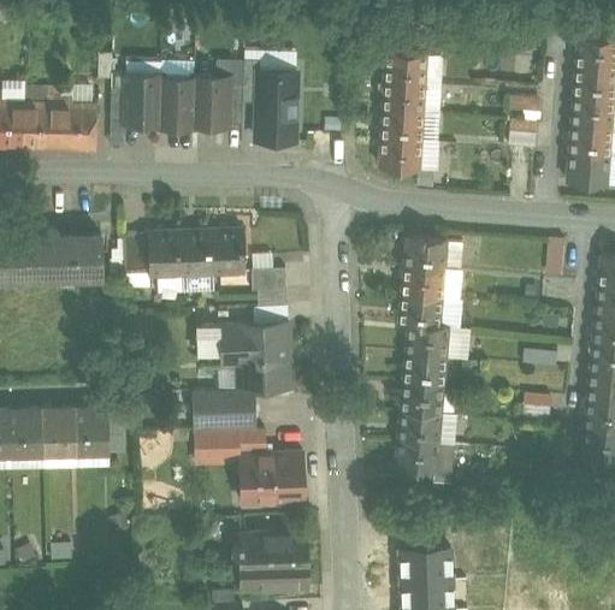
[(614,63),(614,41),(579,40),(577,69),(614,72),(614,63)]
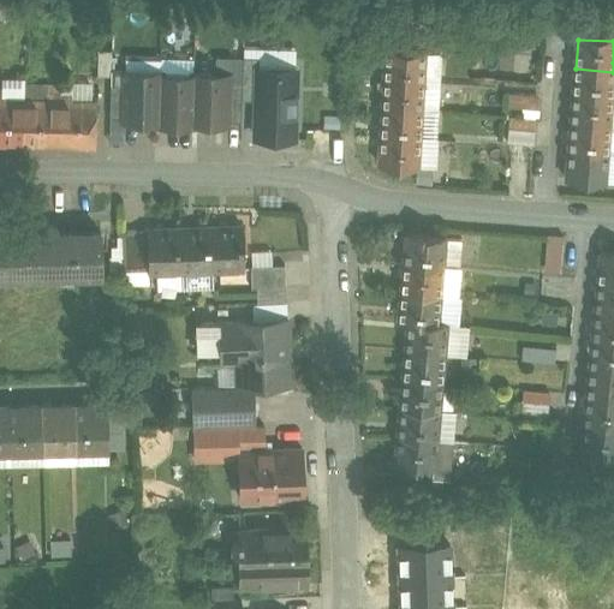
[(425,58),(387,54),(385,83),(423,87),(425,58)]
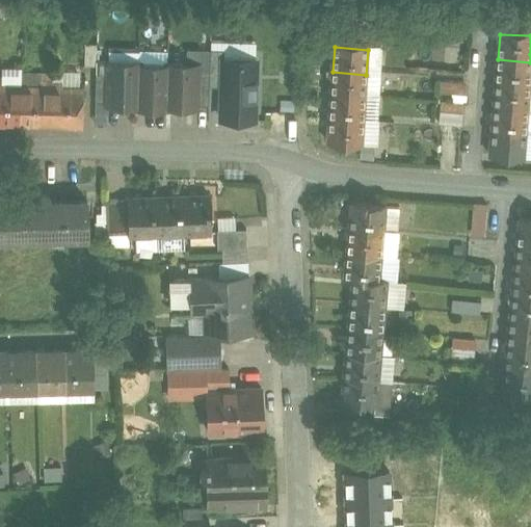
[(85,71),(97,71),(97,50),(86,49),(85,71)]
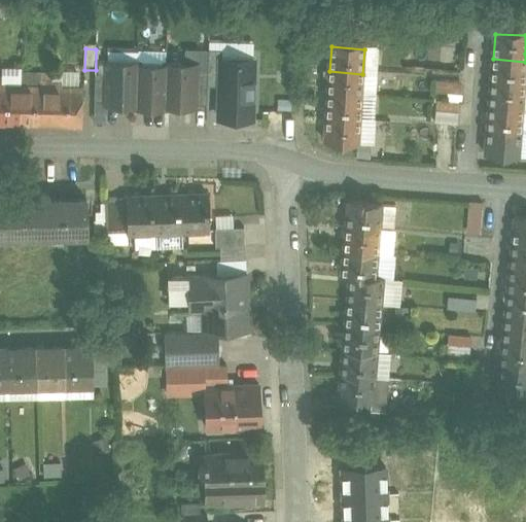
[(208,76),(208,89),(220,89),(221,63),(221,54),(208,54),(208,76)]
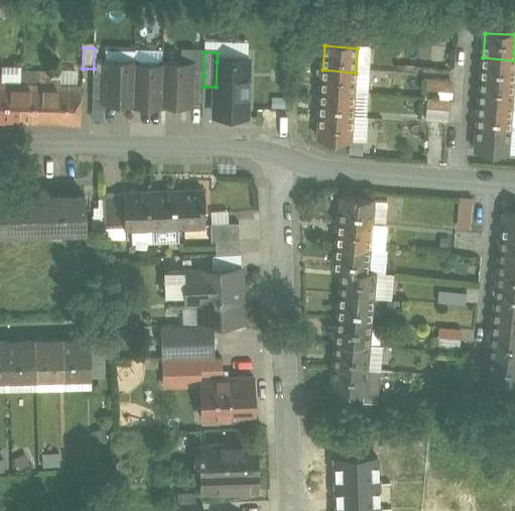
[(514,60),(483,57),(481,82),(513,85),(514,60)]
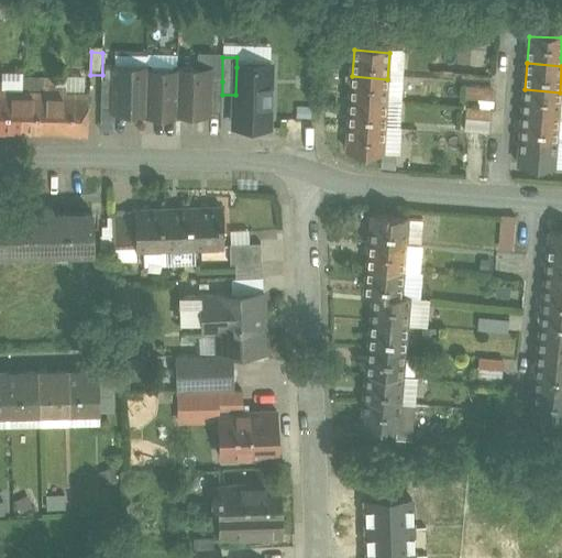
[(271,67),(237,67),(235,95),(235,129),(270,129),(271,67)]
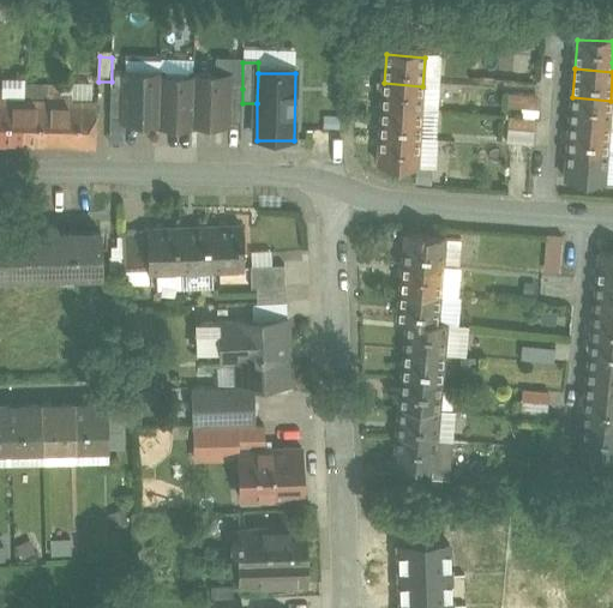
[(161,77),(126,76),(126,91),(125,125),(125,126),(160,127),(161,79),(161,77)]
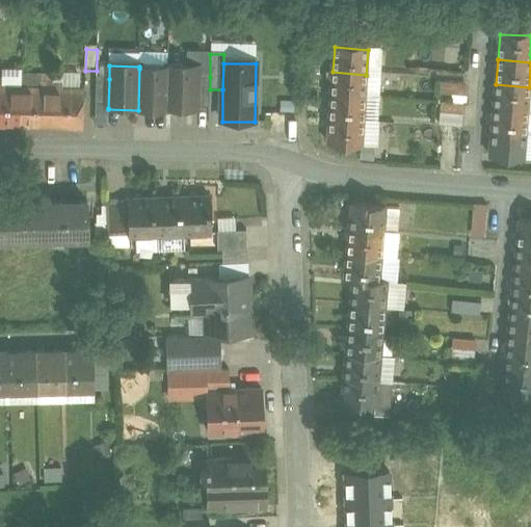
[(198,69),(168,68),(168,70),(167,111),(196,112),(196,110),(197,77),(198,69)]
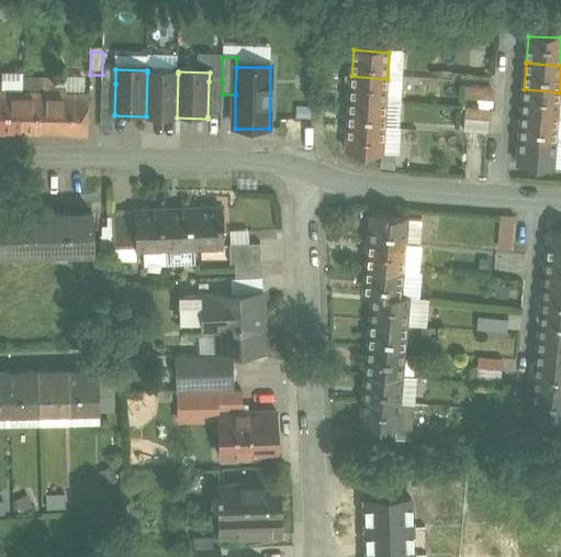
[(178,74),(147,73),(146,117),(146,119),(176,120),(177,118),(178,74)]
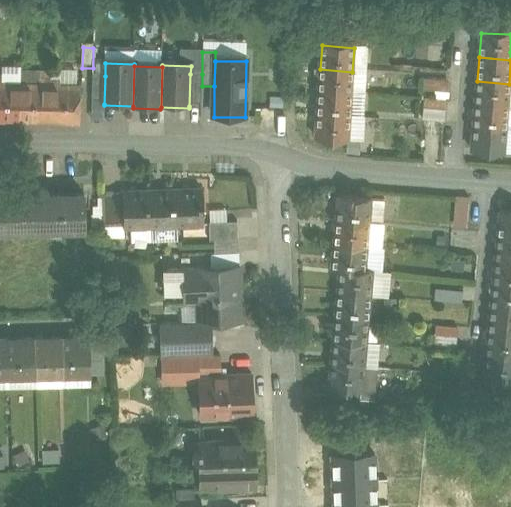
[(352,72),(320,69),(319,93),(350,96),(352,72)]
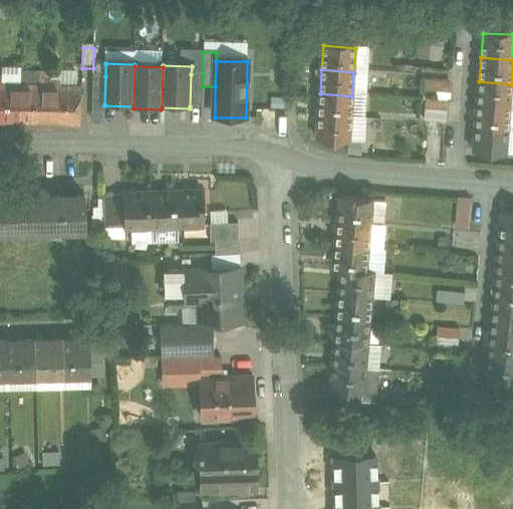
[(203,74),(191,74),(190,106),(202,106),(203,86),(203,74)]
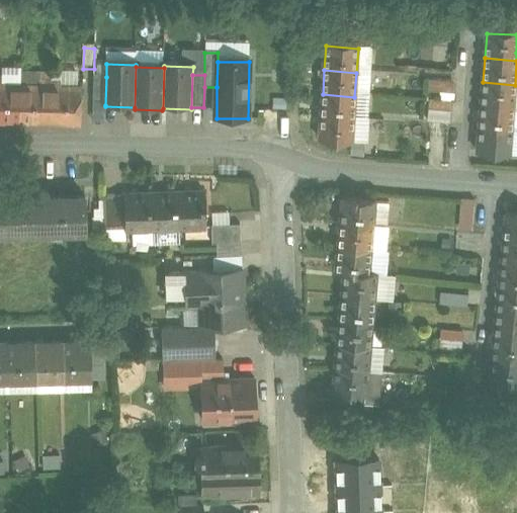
[(106,77),(94,76),(93,104),(105,105),(106,77)]
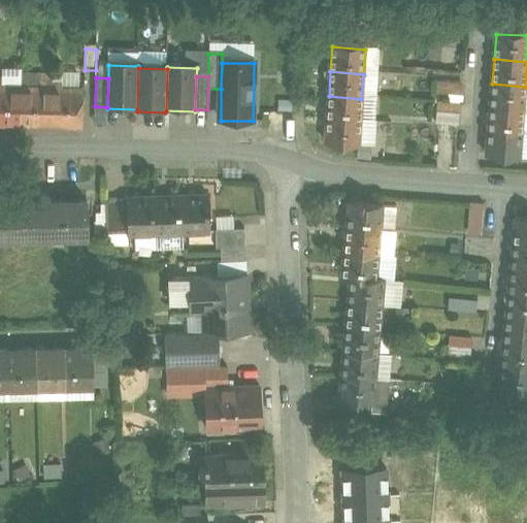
[(22,91),(1,90),(1,84),(0,84),(0,128),(20,130),(20,129),(22,91)]
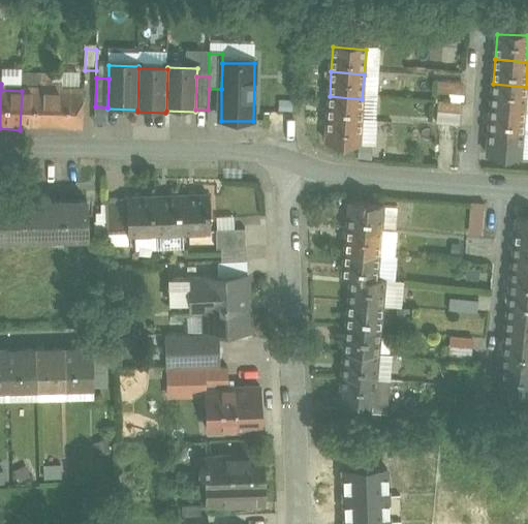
[(434,126),(458,129),(462,87),(435,84),(434,99),(437,100),(434,126)]
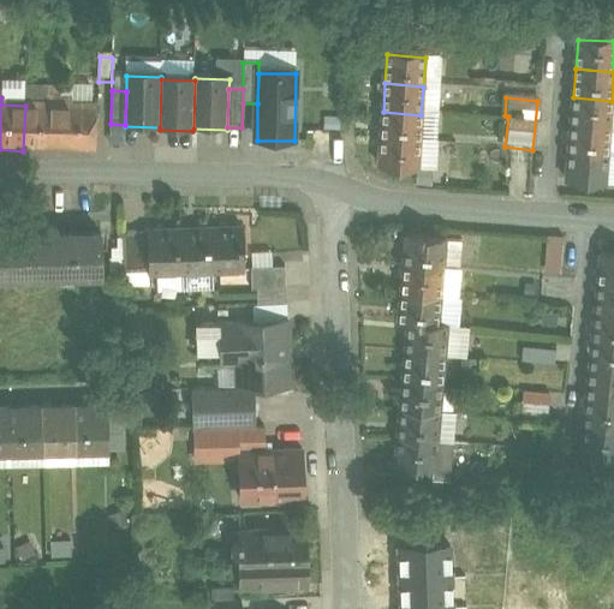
[(612,101),(573,97),(571,126),(609,130),(612,101)]
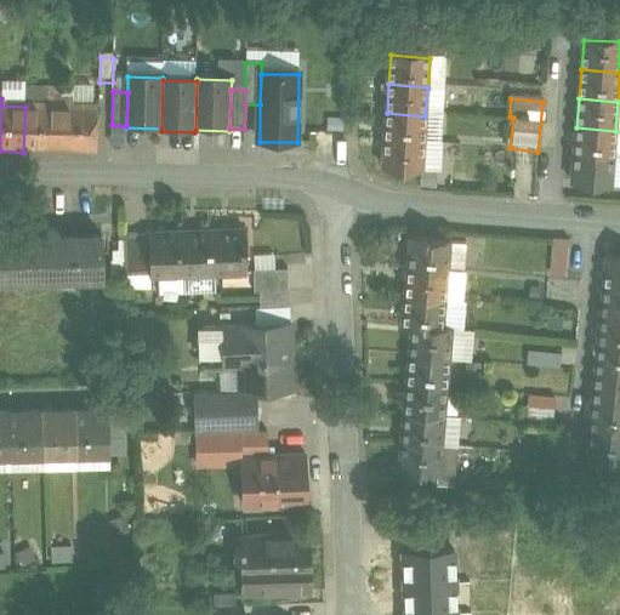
[(49,108),(26,107),(23,152),(60,153),(61,100),(49,100),(49,108)]
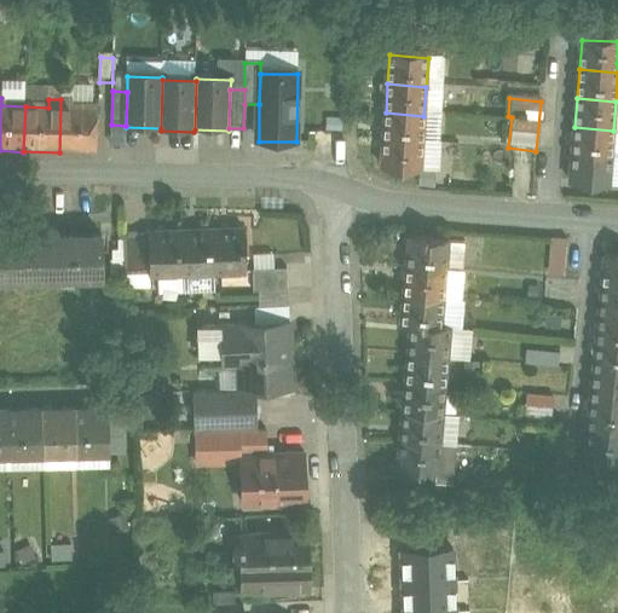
[(73,100),(61,99),(59,152),(96,154),(96,108),(73,108),(73,100)]
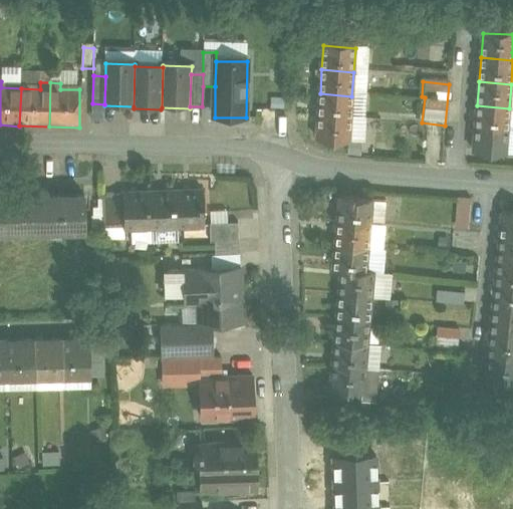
[(351,96),(320,93),(318,117),(350,119),(351,96)]
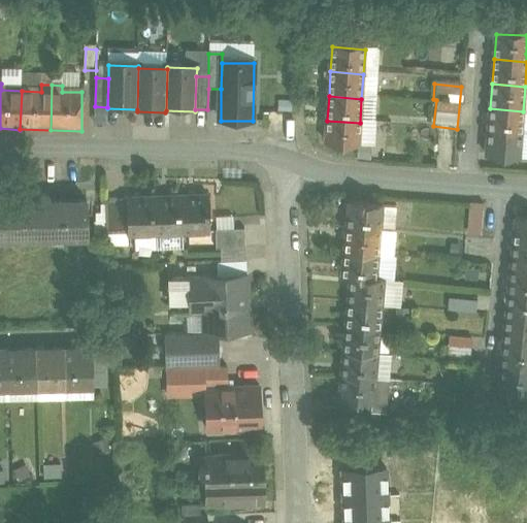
[(523,111),(490,108),(488,133),(521,135),(523,111)]
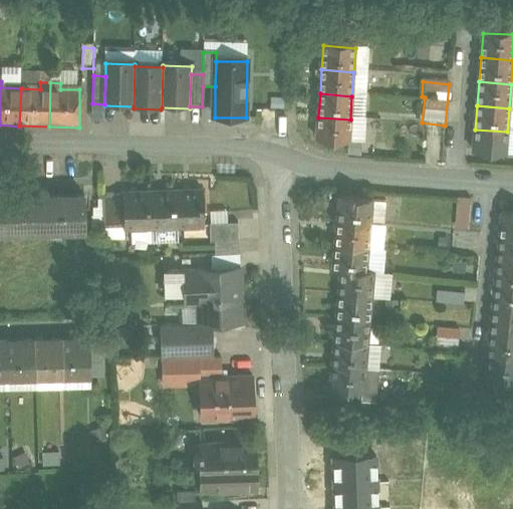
[(350,119),(318,117),(316,143),(348,145),(350,119)]
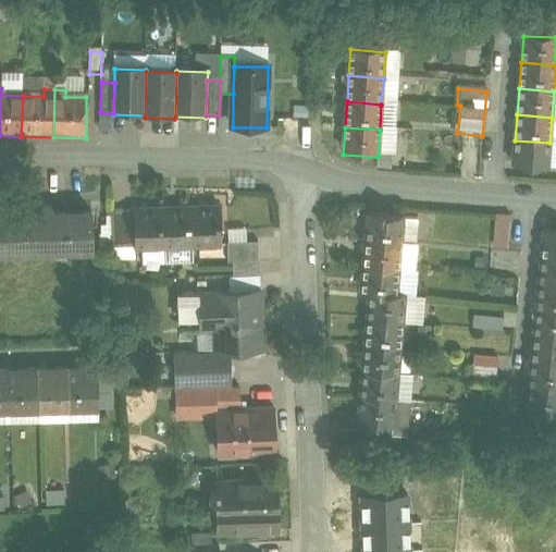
[(550,143),(515,140),(513,168),(547,170),(550,143)]
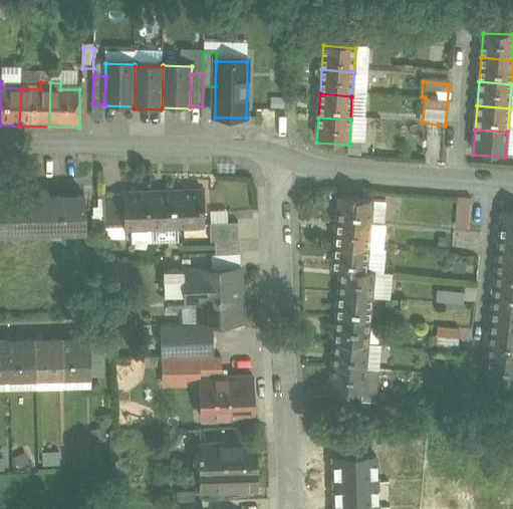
[(203,194),(176,195),(178,229),(205,228),(203,194)]
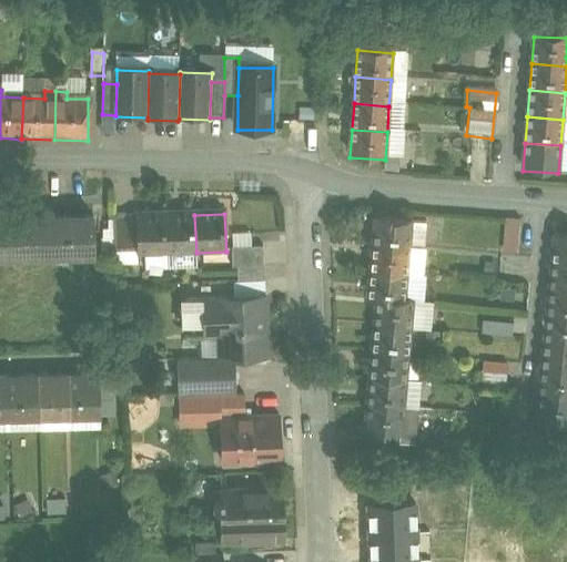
[(194,215),(165,216),(168,254),(196,253),(194,215)]
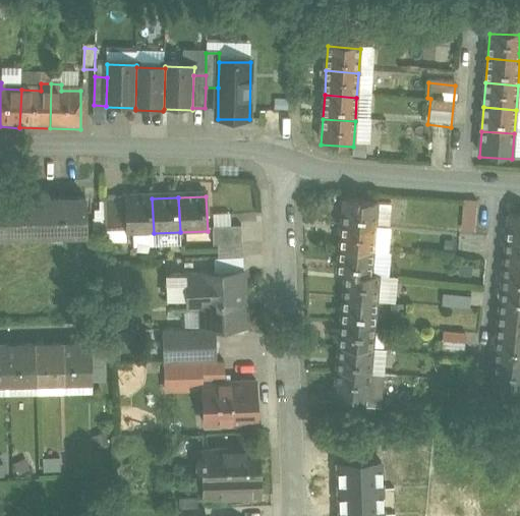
[(152,198),(125,199),(125,201),(126,233),(126,234),(154,233),(152,198)]
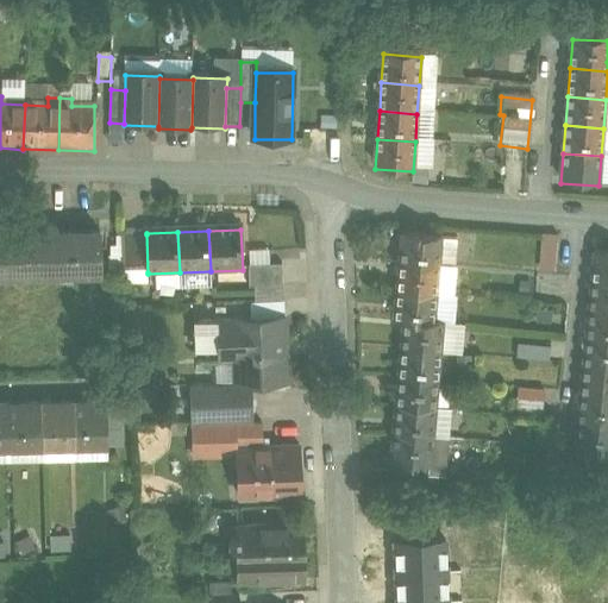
[(146,234),(123,234),(124,272),(148,272),(146,234)]
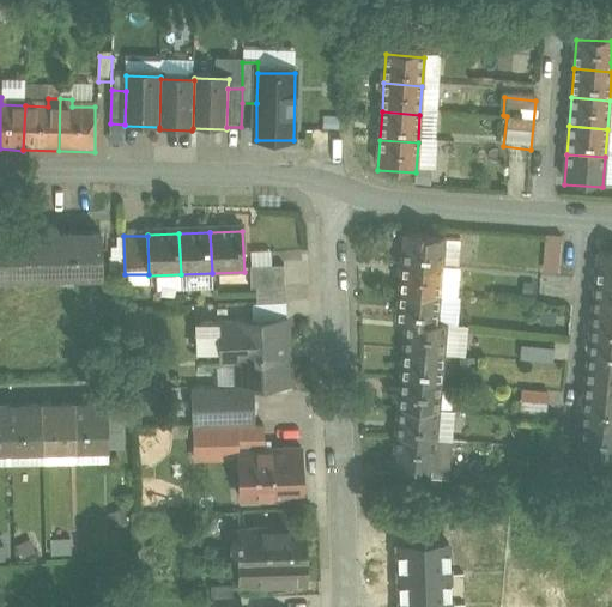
[(443,241),(406,237),(403,267),(441,271),(443,241)]
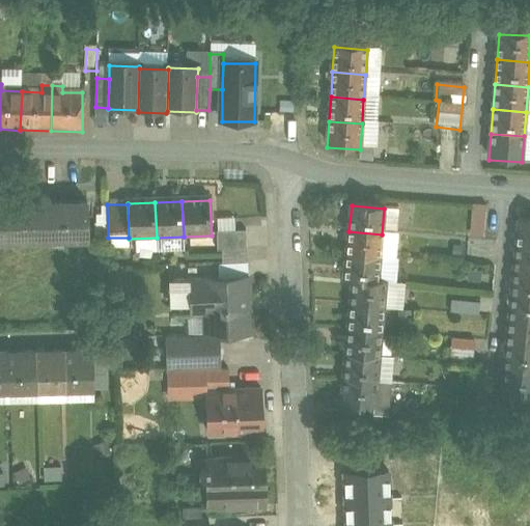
[(86,208),(0,208),(0,243),(87,242),(86,208)]
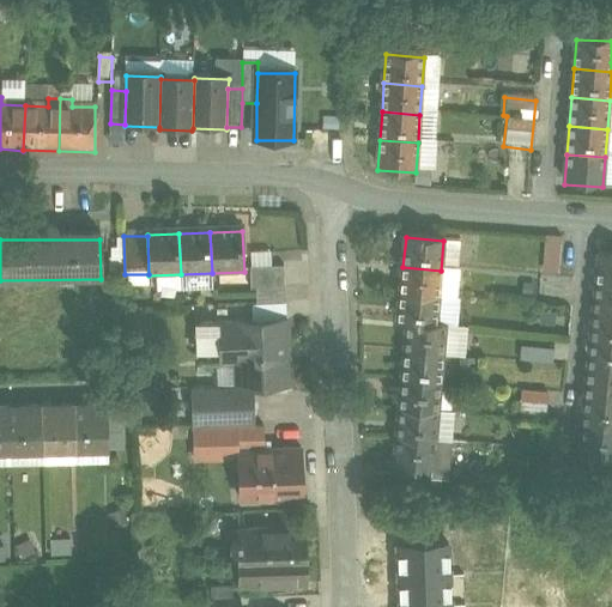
[(562,242),(544,240),(540,278),(558,279),(562,242)]
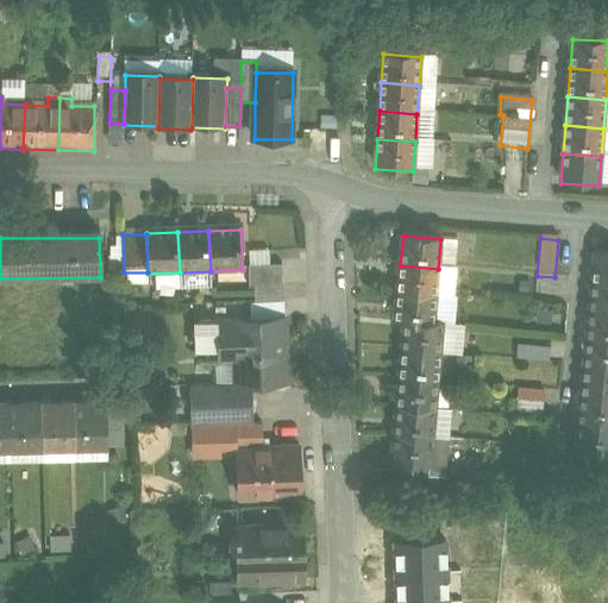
[(607,255),(595,255),(593,284),(607,284),(607,255)]
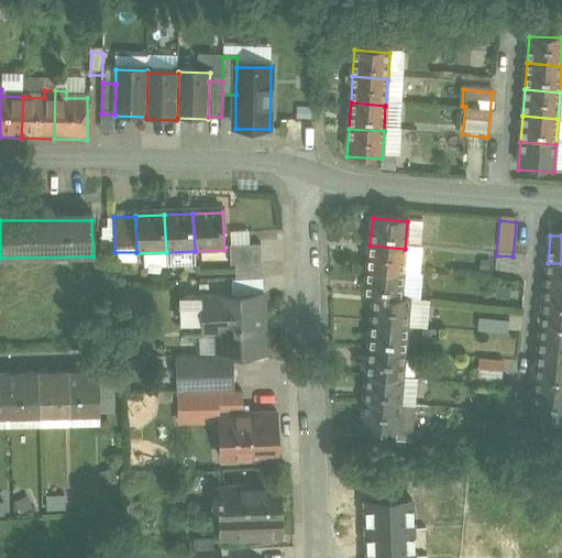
[(405,249),(370,245),(367,272),(403,275),(405,249)]
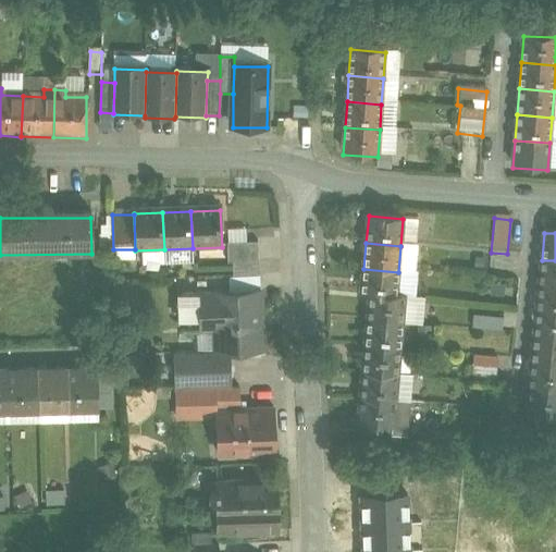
[(258,245),(227,246),(229,266),(233,266),(259,265),(258,245)]
